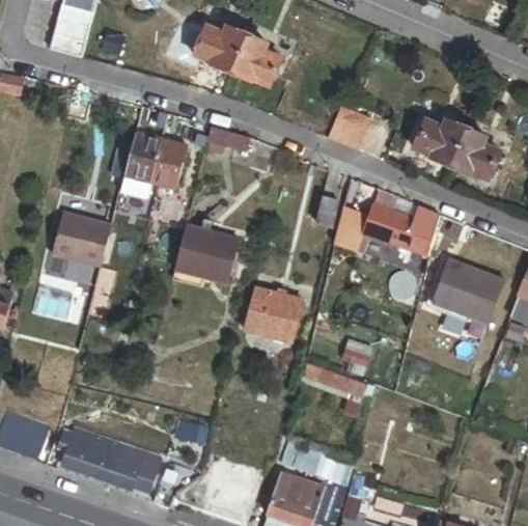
[(83,51),(98,0),(65,0),(54,43),(83,51)]
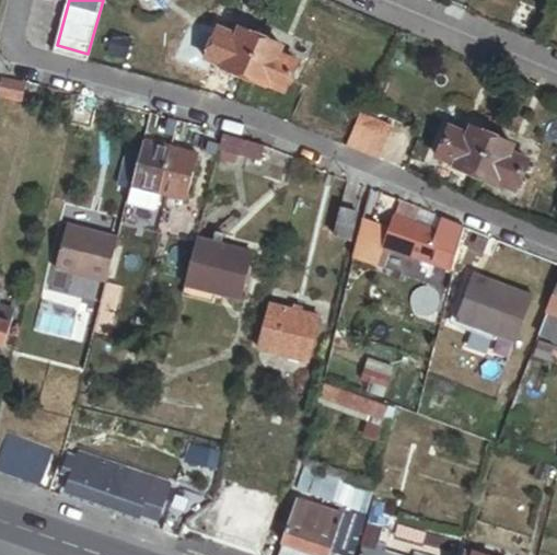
[(242,77),(260,30),(239,22),(235,30),(213,21),(200,54),(222,61),(220,68),(242,77)]
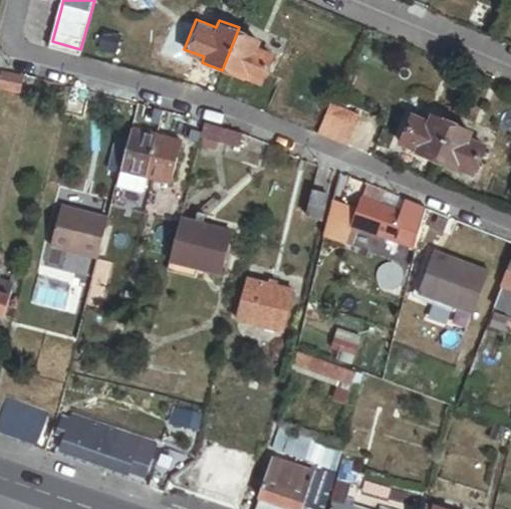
[(264,80),(275,52),(256,44),(260,35),(239,27),(222,70),(244,78),(245,73),(264,80)]
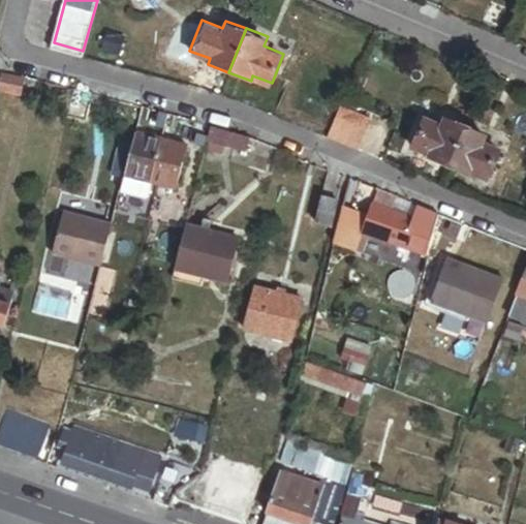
[(0,91),(19,96),(23,80),(2,74),(0,82),(0,91)]
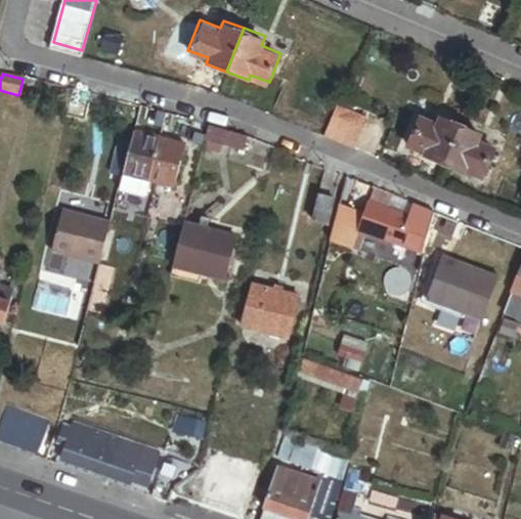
[(356,142),(370,111),(338,97),(324,129),(356,142)]
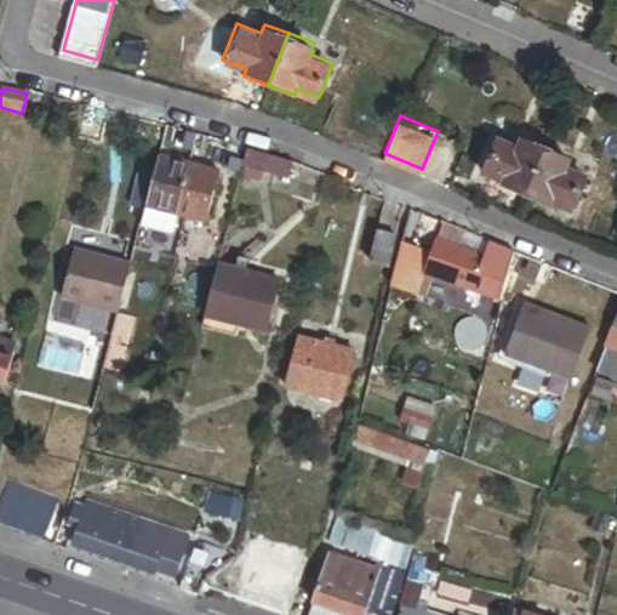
[(520,193),(541,144),(515,134),(512,142),(490,132),(475,168),(500,177),(497,183),(520,193)]
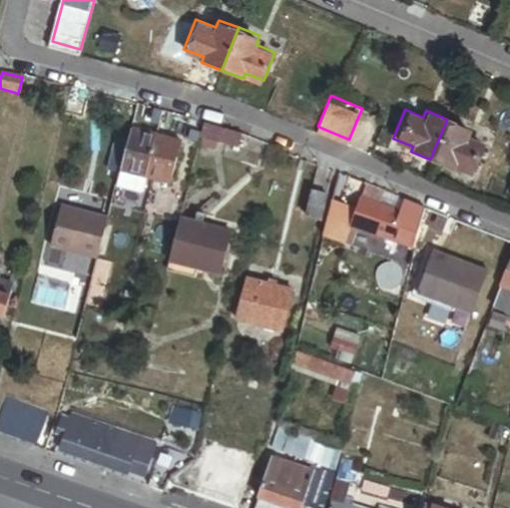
[(200,138),(204,119),(192,116),(187,135),(200,138)]
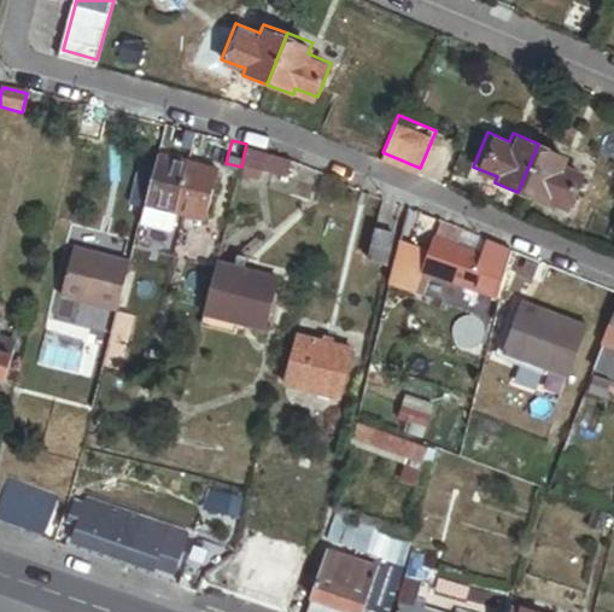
[(293,163),(246,144),(241,167),(239,174),(257,180),(262,169),(287,179),(293,163)]
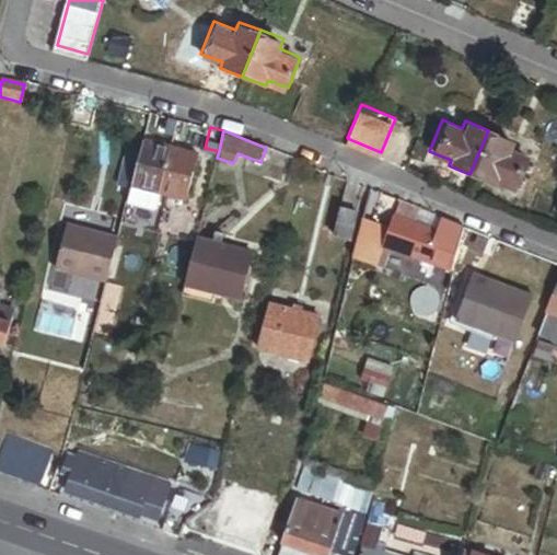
[(522,189),(535,158),(508,147),(511,140),(488,130),(470,174),(492,184),(495,178),(522,189)]
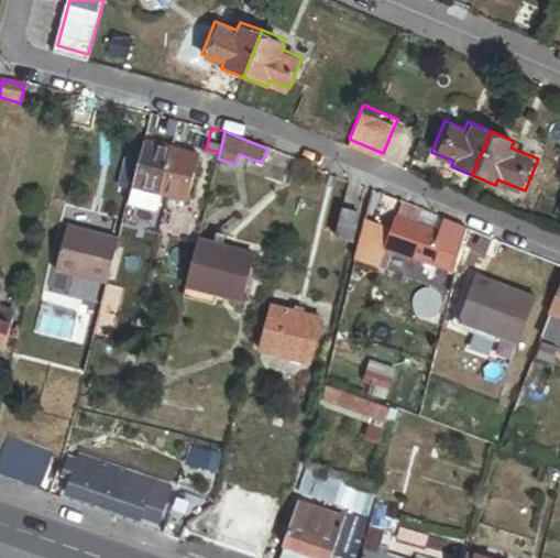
[(154,211),(158,194),(169,148),(142,141),(127,204),(154,211)]
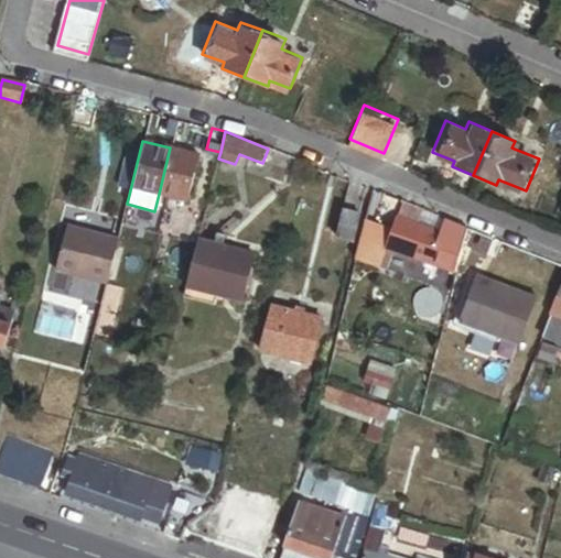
[(129,182),(138,149),(125,144),(116,177),(129,182)]
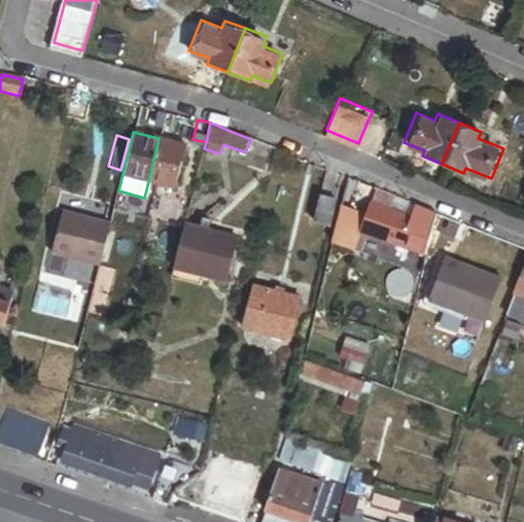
[(173,187),(184,144),(159,138),(148,181),(173,187)]
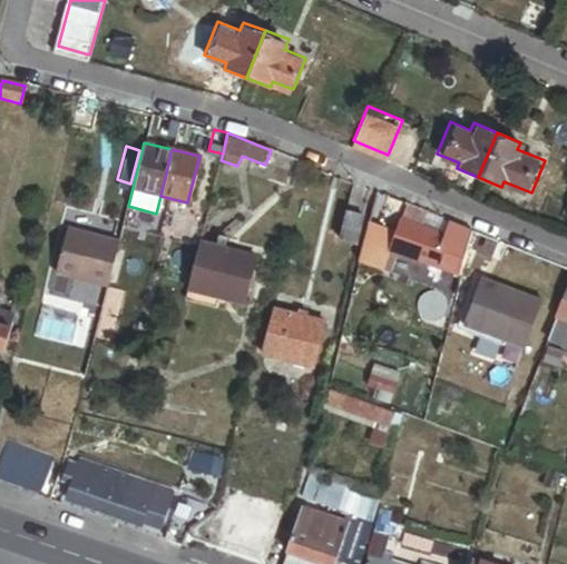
[(402,216),(407,205),(387,197),(382,208),(402,216)]
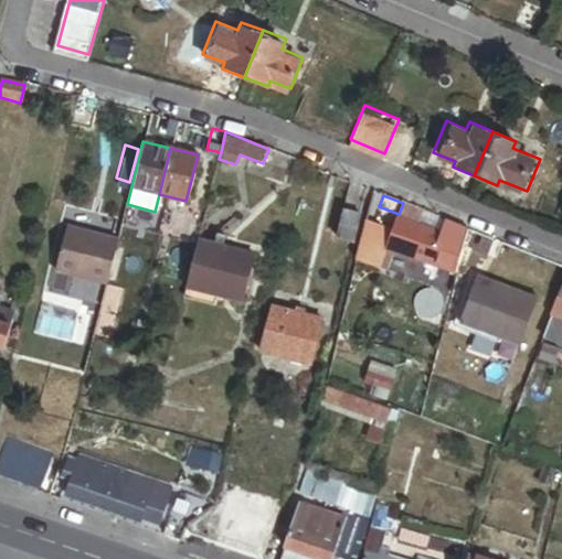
[(389,240),(398,217),(399,214),(379,206),(369,232),(386,238),(386,239),(389,240)]
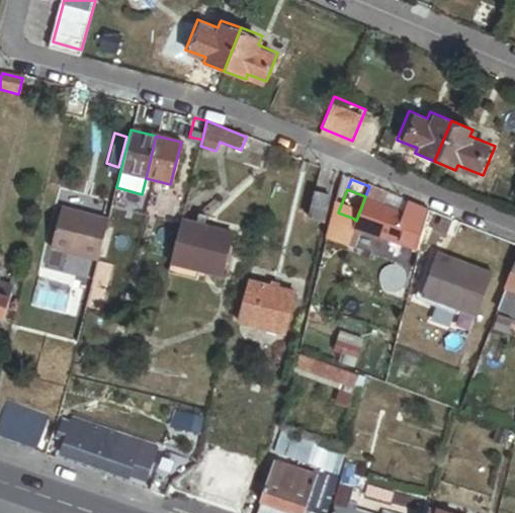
[(324,221),(330,196),(314,191),(307,217),(324,221)]
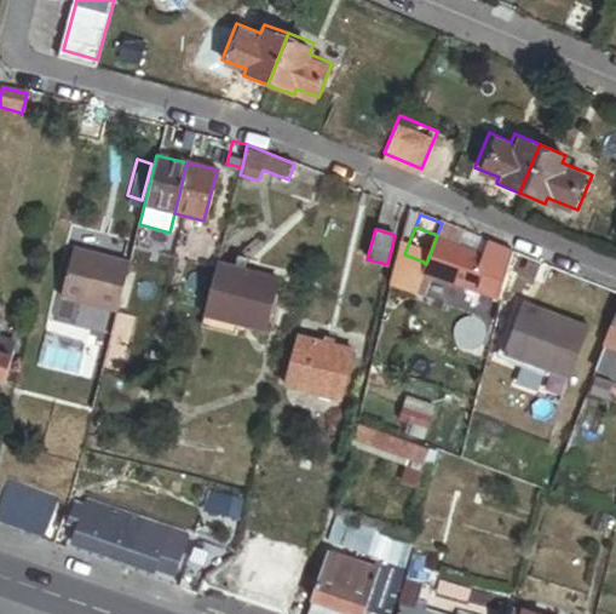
[(248,250),(251,237),(241,235),(239,247),(248,250)]
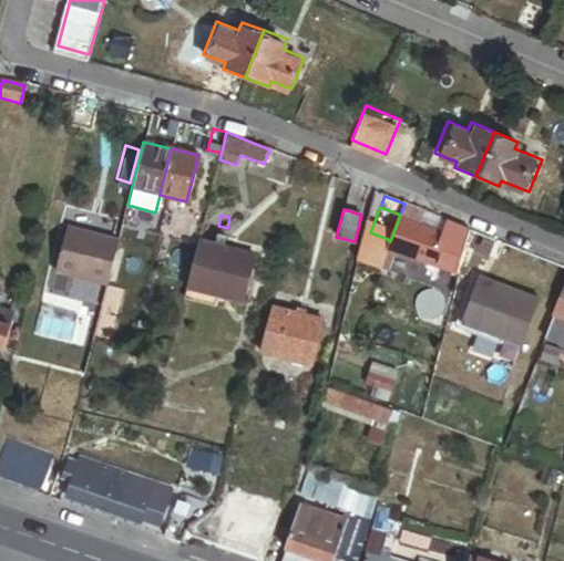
[(429,265),(441,235),(399,218),(390,241),(387,249),(429,265)]
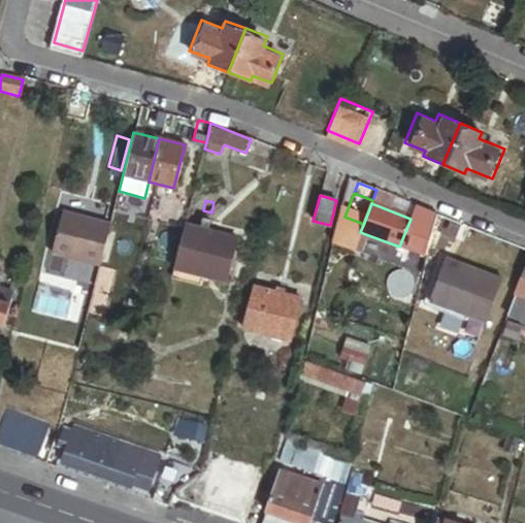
[(98,261),(109,220),(60,207),(50,249),(98,261)]
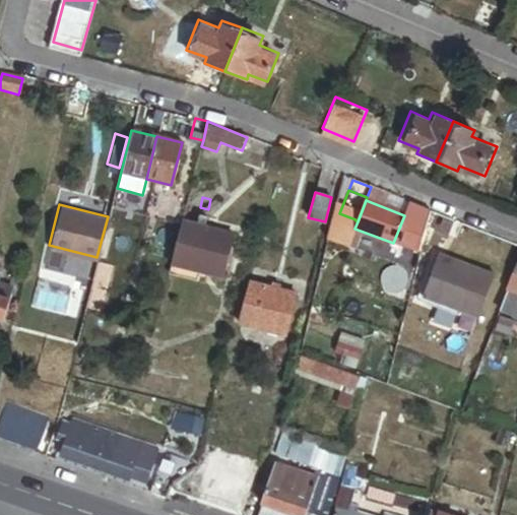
[(425,239),(432,211),(415,204),(410,218),(408,228),(416,230),(414,236),(425,239)]
